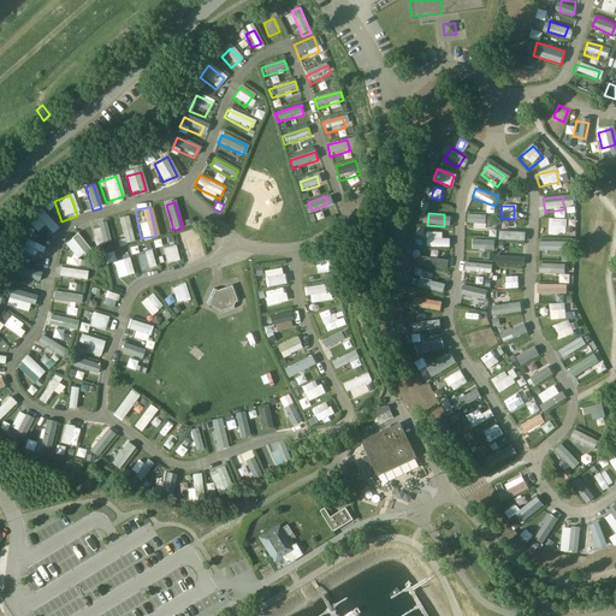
[(484,217),(466,217),(466,227),(484,227),(484,217)]
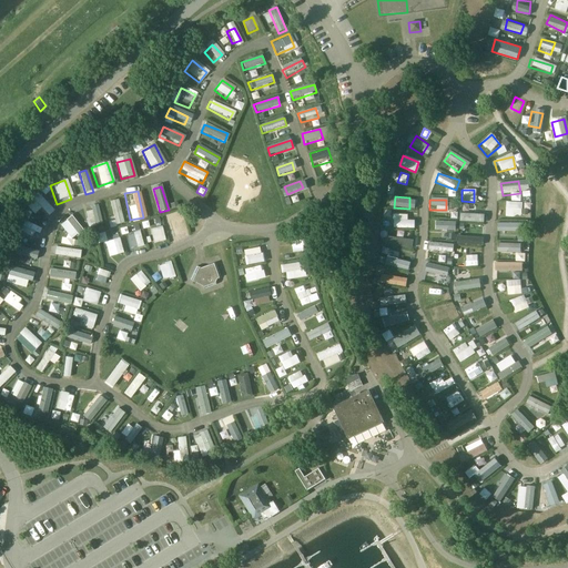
[(121,216),(119,204),(108,208),(110,219),(121,216)]
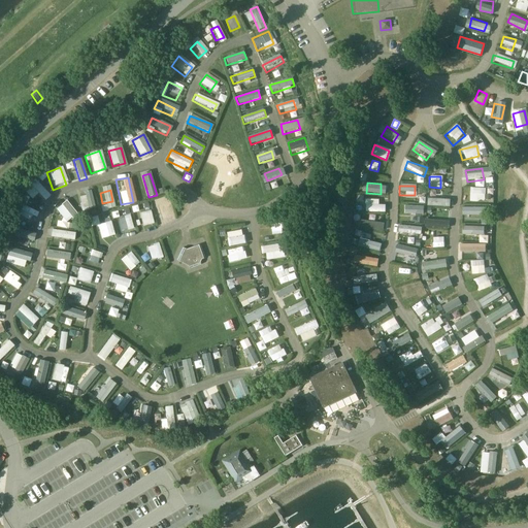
[(484,190),(468,190),(467,203),(484,204),(484,190)]
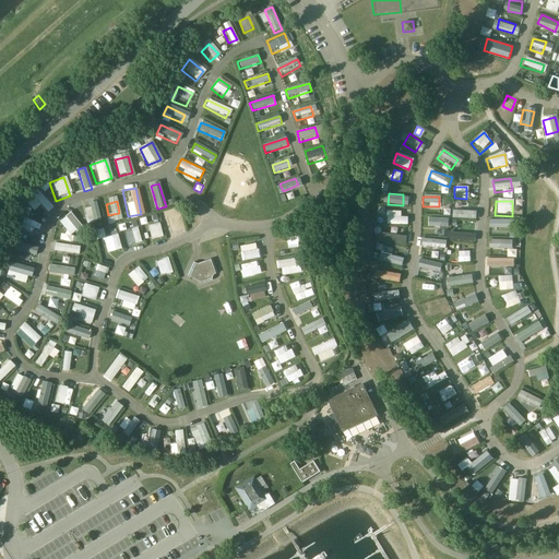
[(98,218),(95,203),(85,205),(88,221),(98,218)]
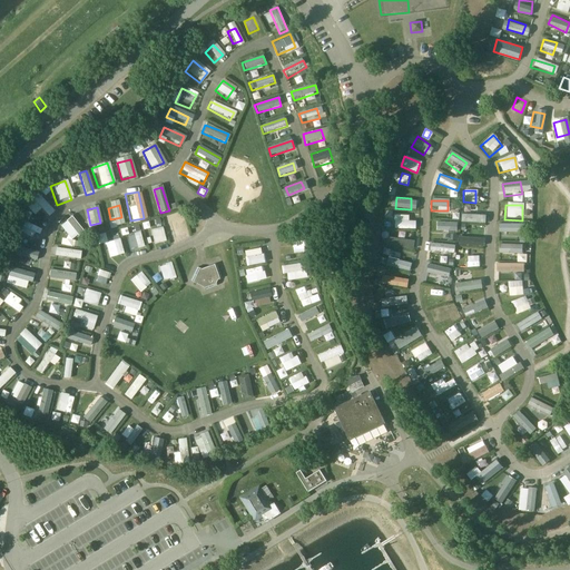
[(410,216),(394,215),(393,228),(410,228),(410,216)]
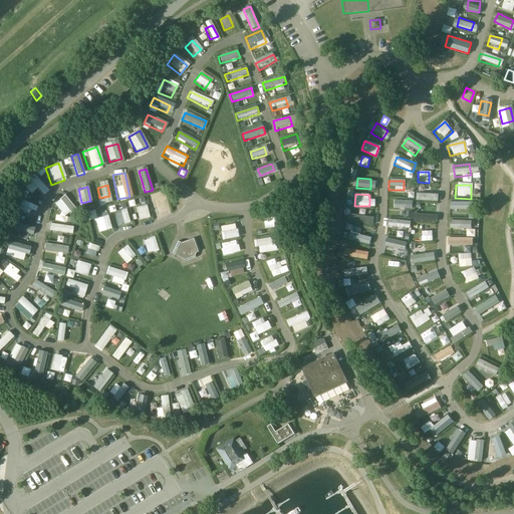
[(434,194),(421,194),(421,203),(434,204),(434,194)]
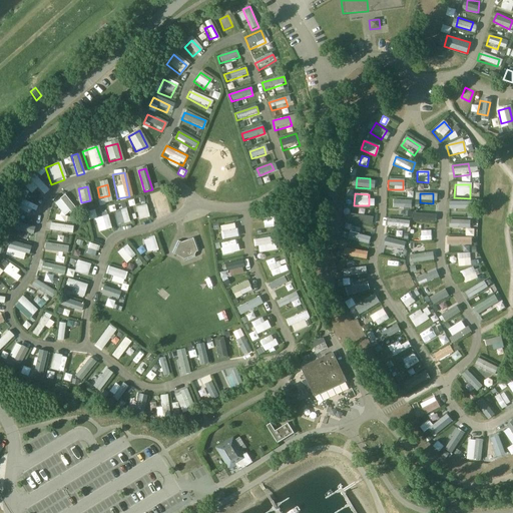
[(71,208),(61,194),(51,202),(61,216),(71,208)]
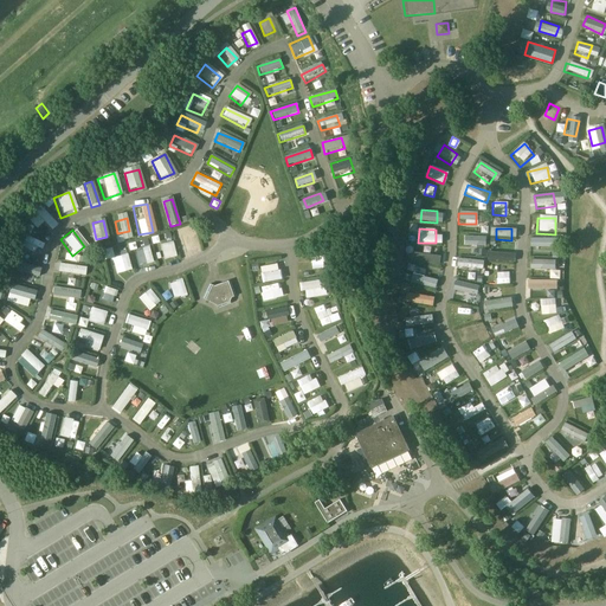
[(471,253),(482,253),(482,245),(488,246),(488,234),(465,233),(465,244),(471,244),(471,253)]
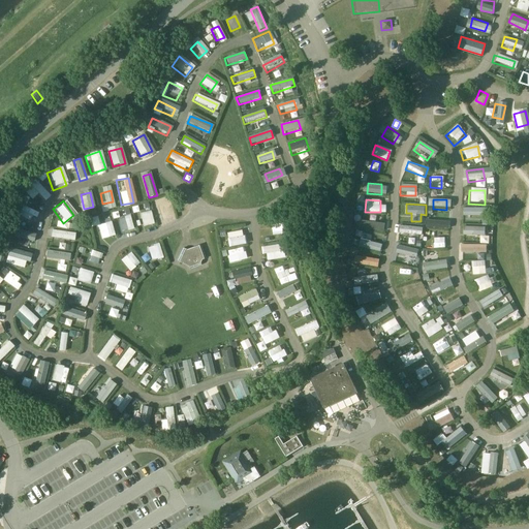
[(172,205),(161,207),(164,219),(175,216),(172,205)]
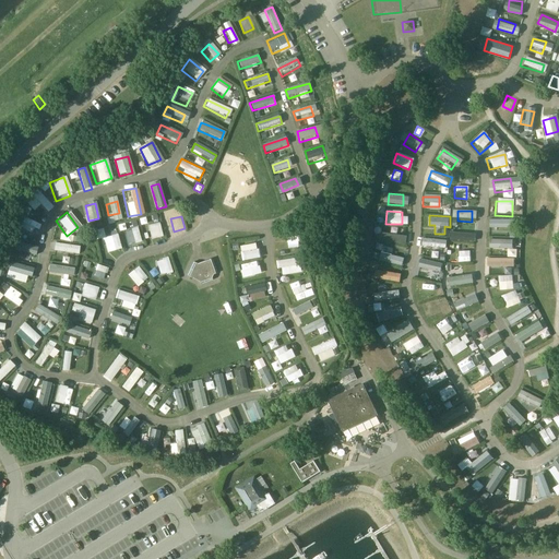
[(39,225),(23,217),(19,228),(35,235),(39,225)]
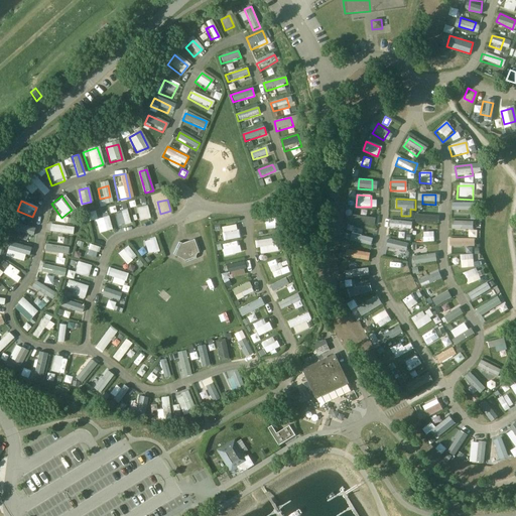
[(465,203),(452,203),(452,216),(465,217),(465,203)]
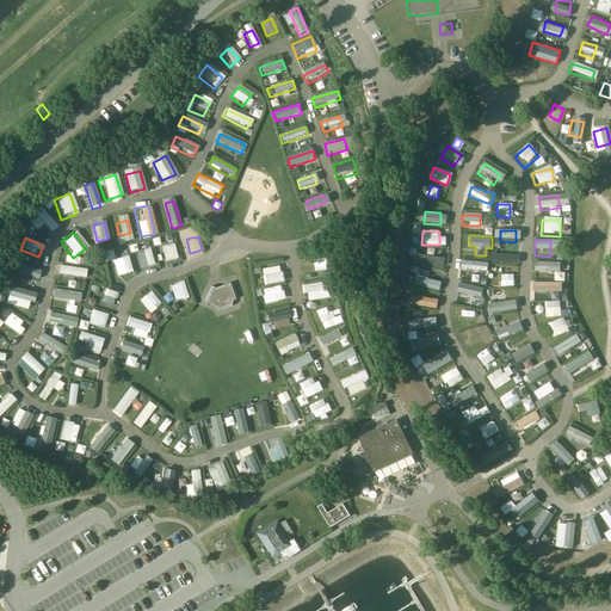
[(174,260),(172,247),(161,250),(164,263),(174,260)]
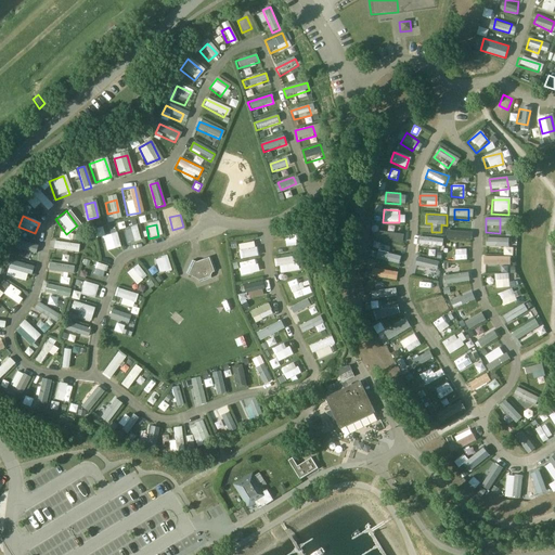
[(398,229),(378,227),(377,241),(397,243),(398,229)]
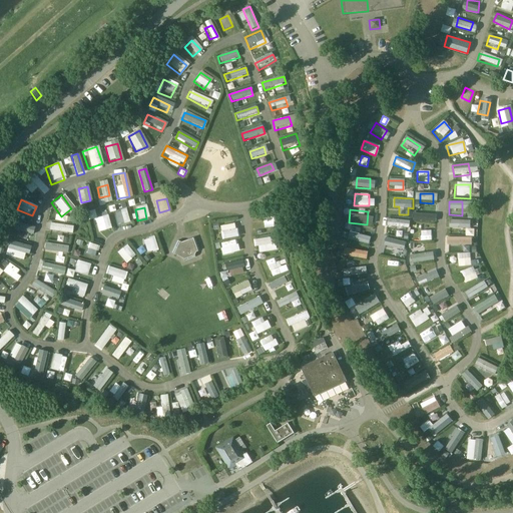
[(124,211),(116,213),(120,225),(127,223),(124,211)]
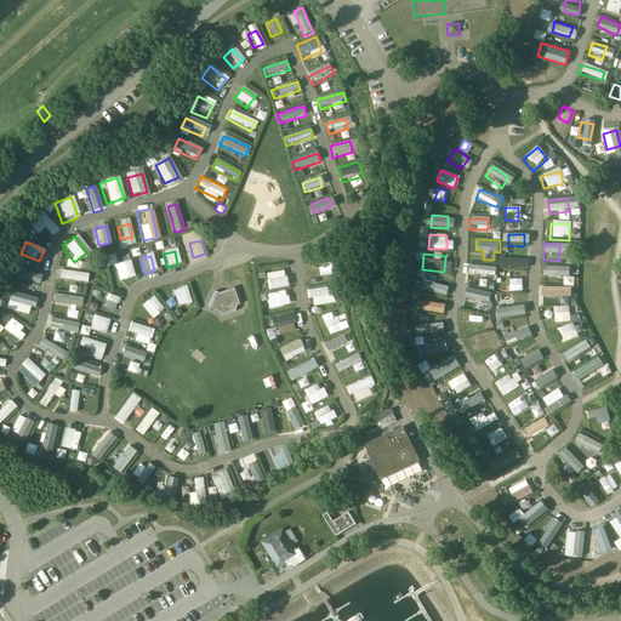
[(519,261),(506,258),(503,269),(517,273),(519,261)]
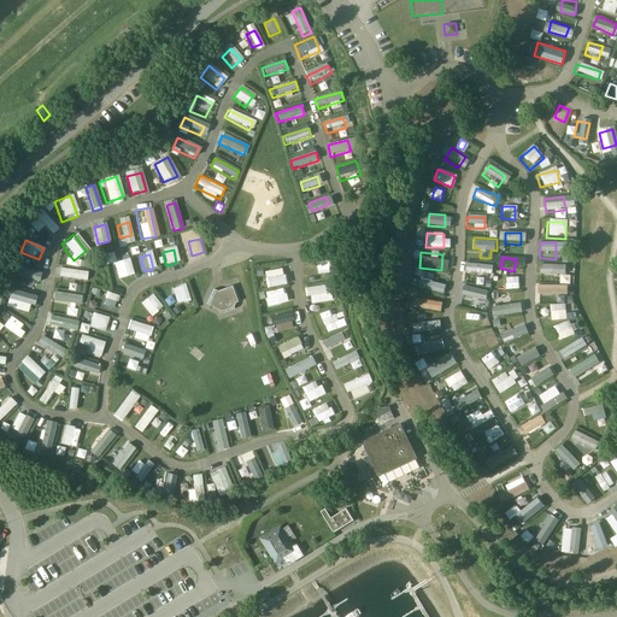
[(128,260),(113,264),(118,278),(133,275),(128,260)]
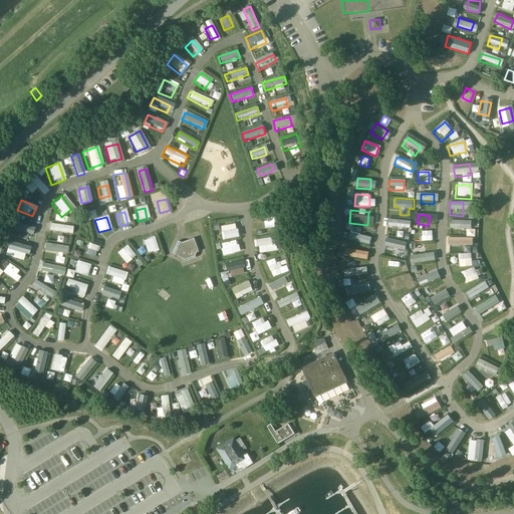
[(271,217),(257,218),(258,229),(272,228),(271,217)]
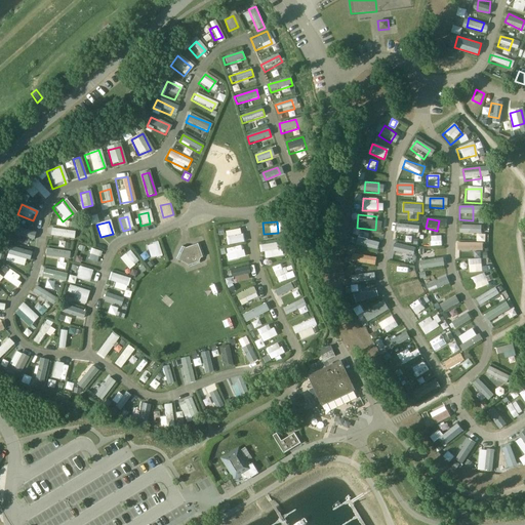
[(397,223),(396,231),(419,232),(419,224),(397,223)]
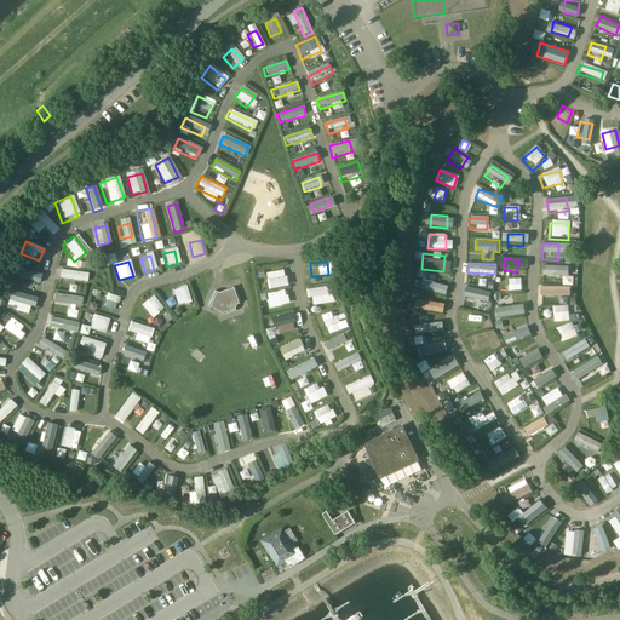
[(566,270),(545,267),(543,279),(563,282),(566,270)]
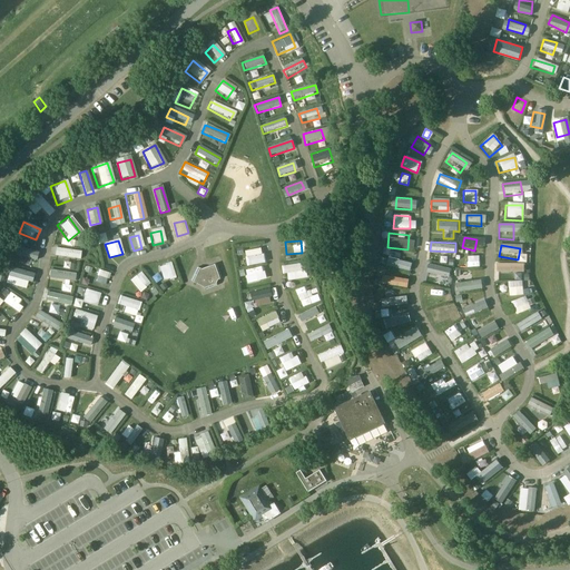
[(36,248),(20,246),(18,257),(33,261),(36,248)]
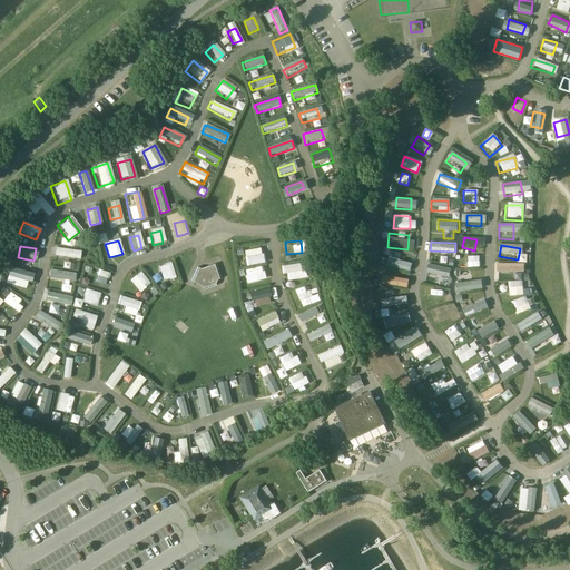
[(78,252),(55,248),(53,255),(77,259),(78,252)]
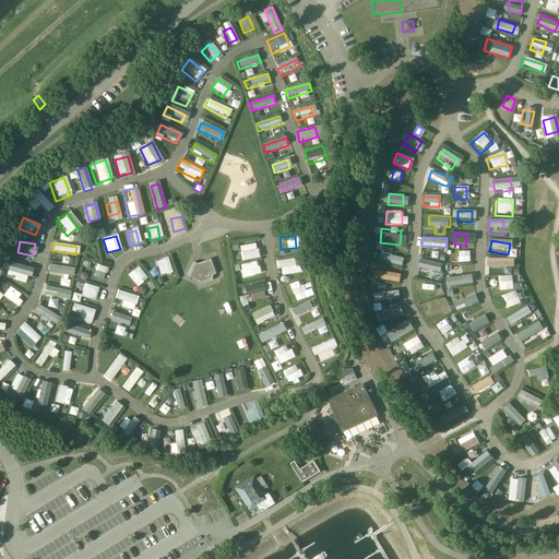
[(239,250),(241,260),(259,256),(257,246),(239,250)]
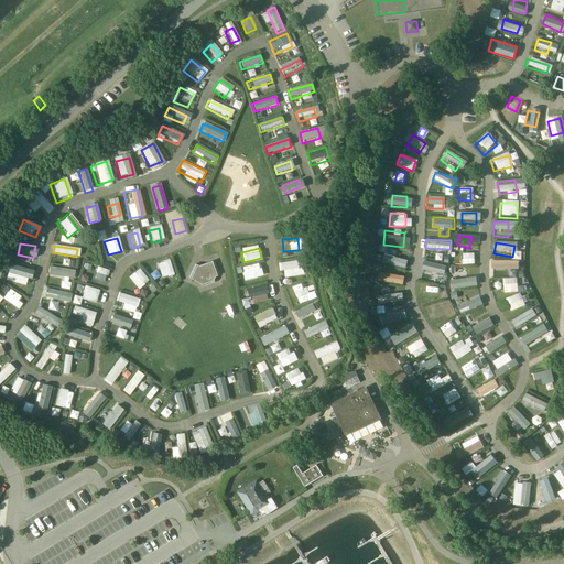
[(404,261),(383,256),(381,263),(403,268),(404,261)]
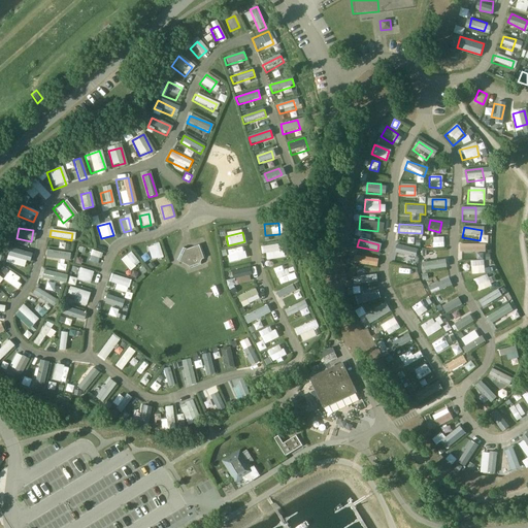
[(437,240),(425,240),(425,253),(437,253),(437,240)]
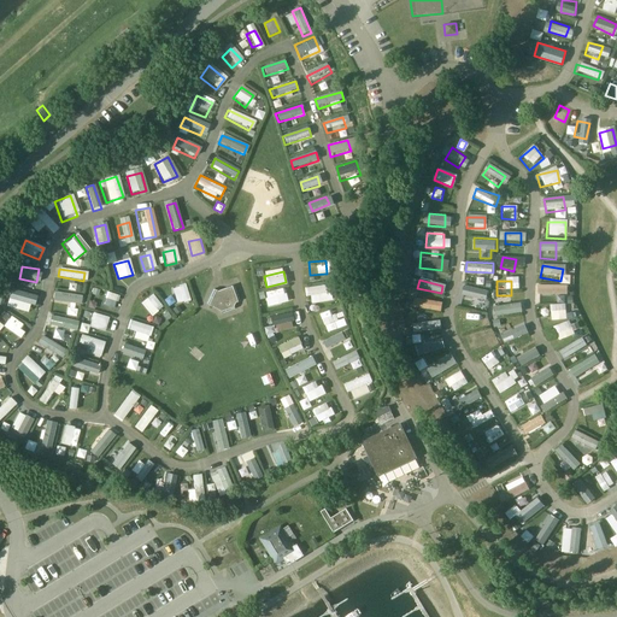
[(186,301),(182,286),(171,288),(175,304),(186,301)]
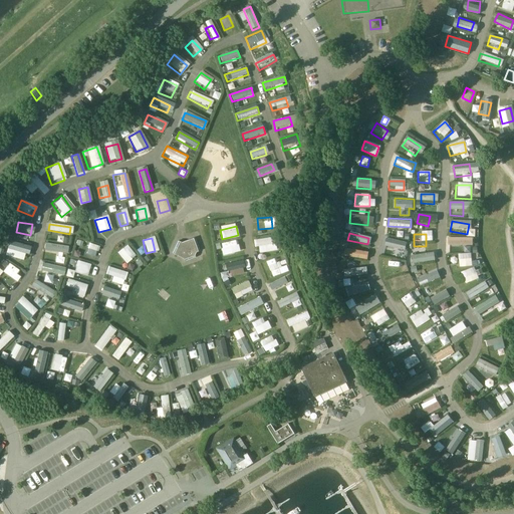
[(181,243),(177,242),(172,255),(183,260),(183,262),(194,258),(193,256),(195,254),(198,252),(194,238),(181,243)]
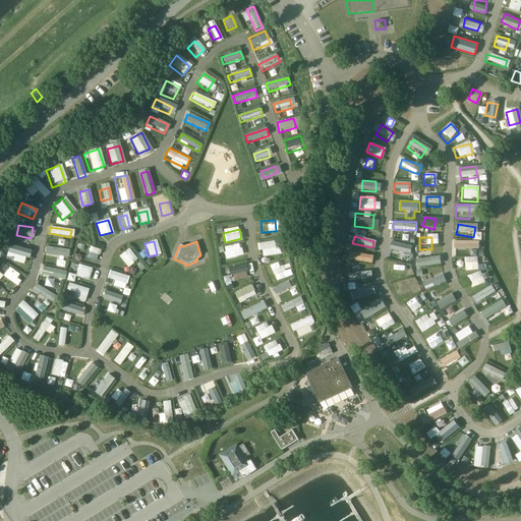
[(472,242),(462,243),(463,254),(473,253),(472,242)]
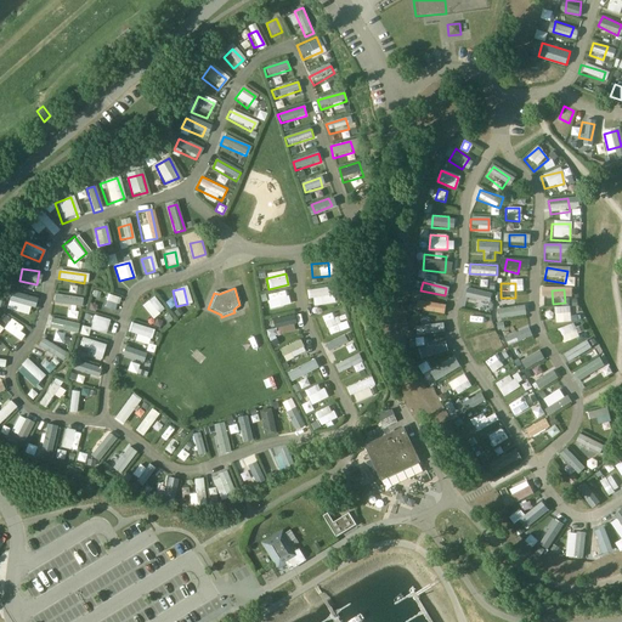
[(328,290),(306,292),(307,305),(329,303),(328,290)]
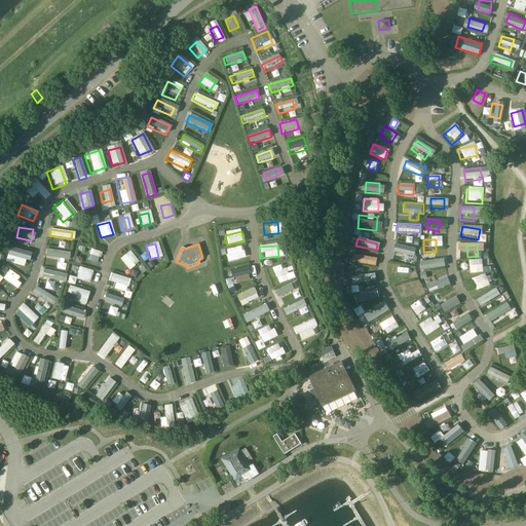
[(412,249),(395,246),(392,256),(410,260),(412,249)]
